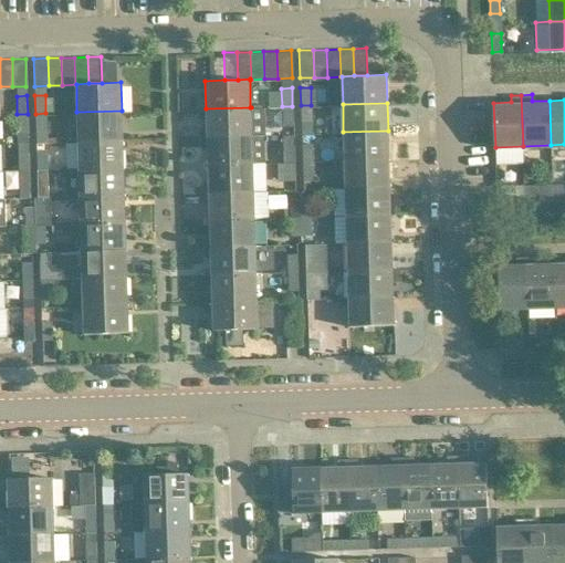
[(312,123),(311,105),(301,105),(301,124),(312,123)]
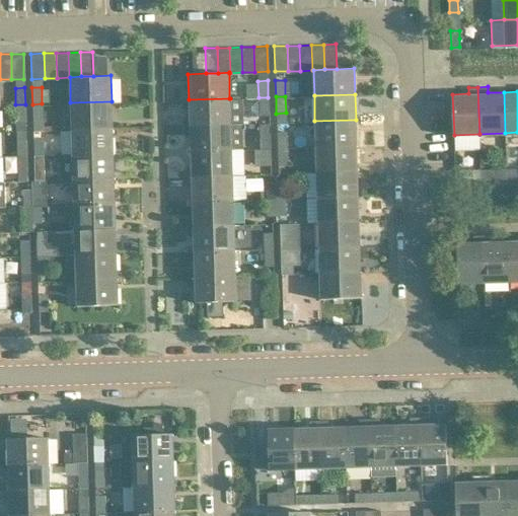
[(241,97),(230,98),(189,99),(189,116),(182,116),(182,125),(230,123),(242,123),(241,97)]
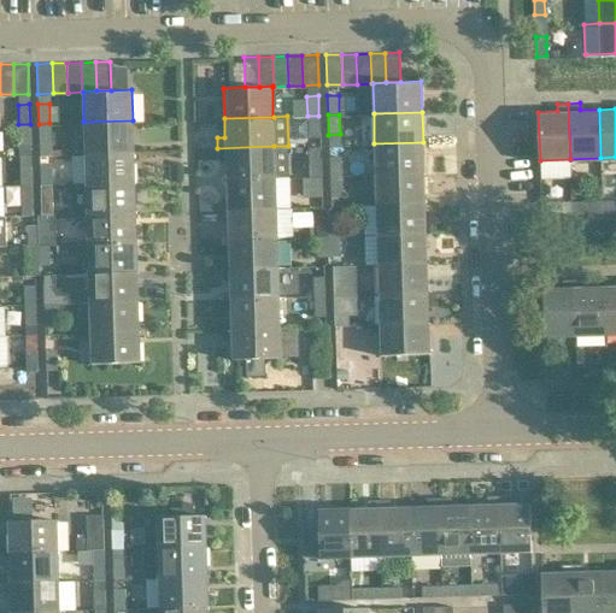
[(320,135),(318,116),(308,116),(308,135),(320,135)]
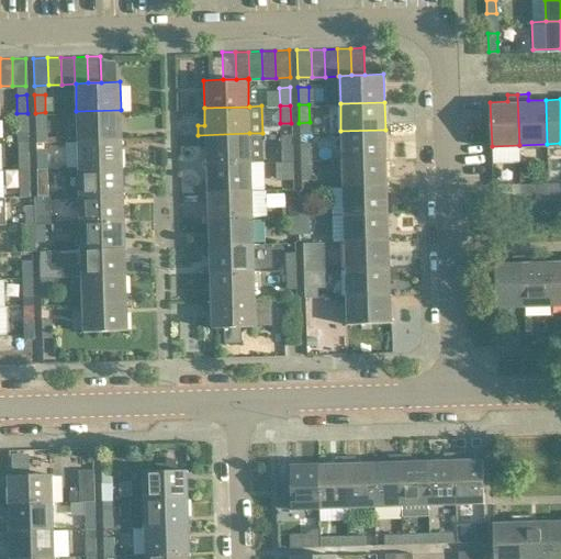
[(122,137),(121,110),(76,111),(77,138),(122,137)]
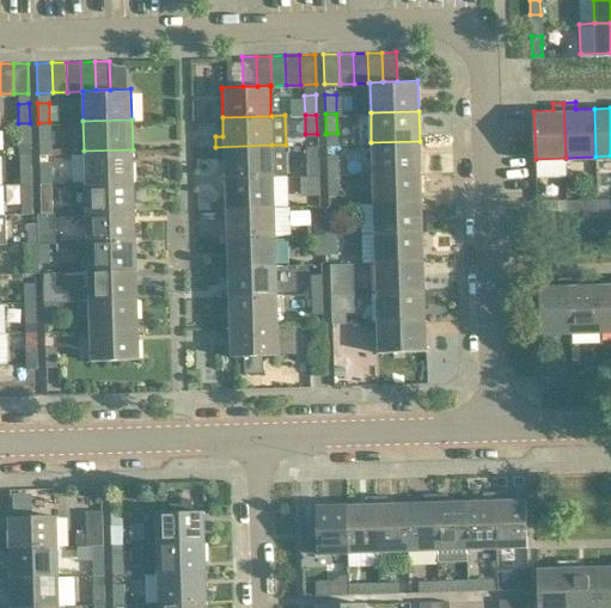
[(50,141),(49,122),(38,123),(38,142),(50,141)]
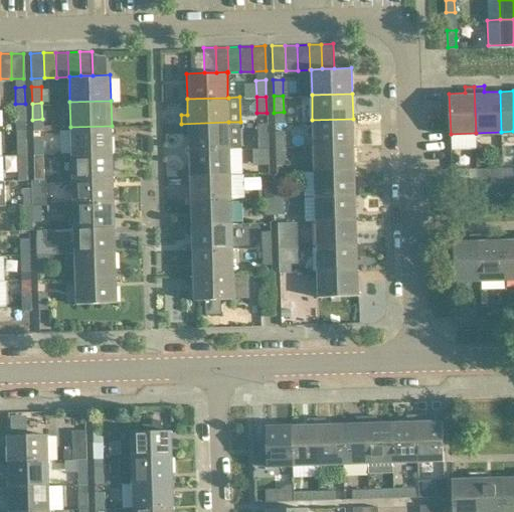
[(25,120),(25,104),(15,104),(16,120),(25,120)]
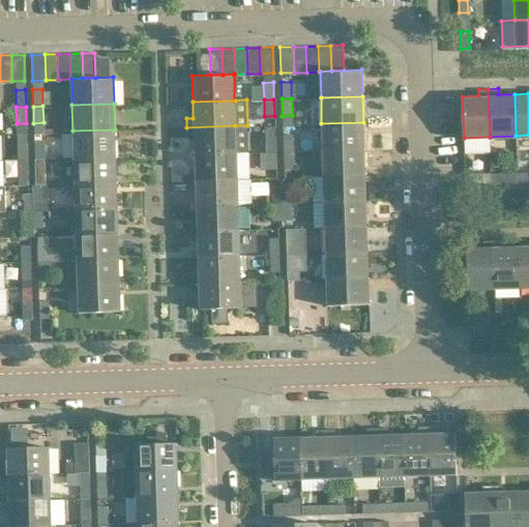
[(364,148),(363,122),(321,123),(322,149),(364,148)]
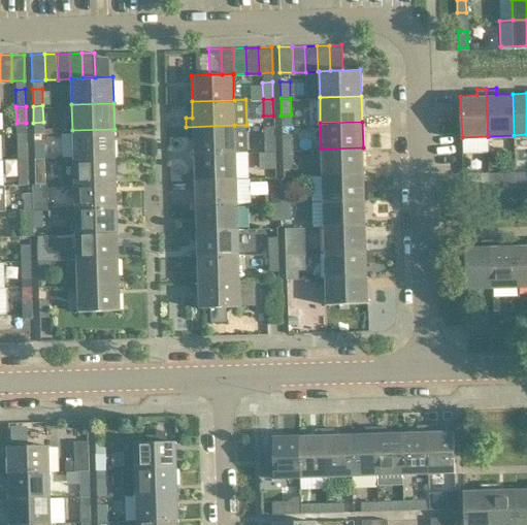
[(235,151),(234,125),(186,127),(186,136),(193,136),(193,153),(235,151)]
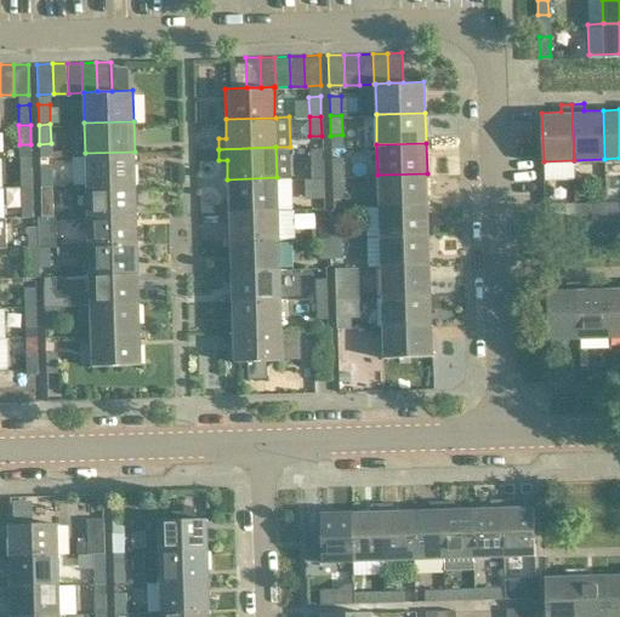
[(135,182),(135,152),(85,153),(86,183),(135,182)]
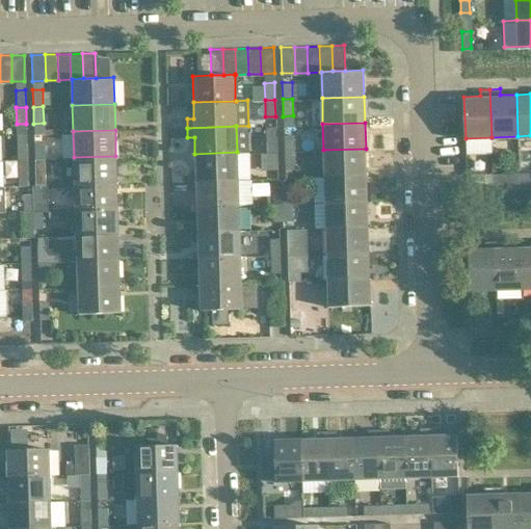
[(293,133),(284,134),(284,151),(293,151),(293,133)]
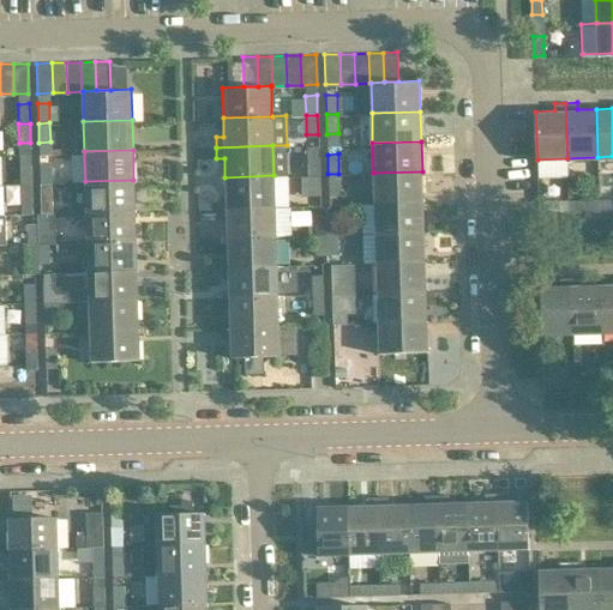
[(319,155),(307,155),(308,174),(319,174),(319,155)]
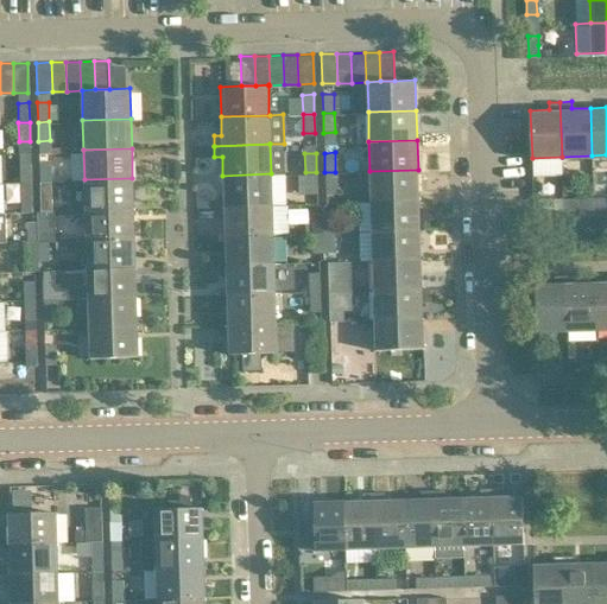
[(31,161),(20,161),(21,182),(31,180),(31,161)]
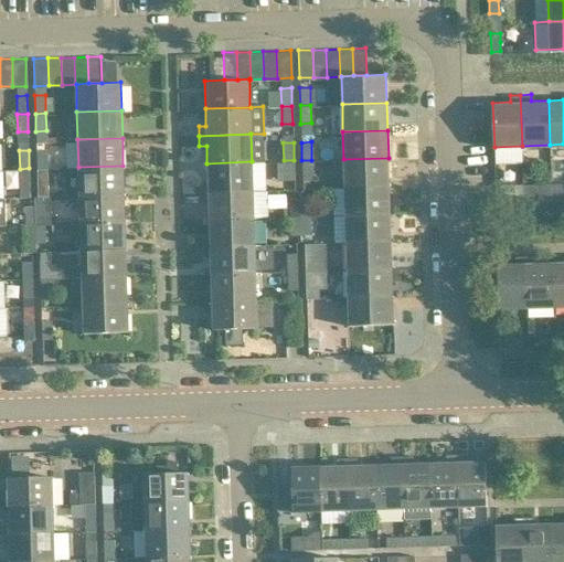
[(46,150),(36,150),(36,168),(48,168),(46,150)]
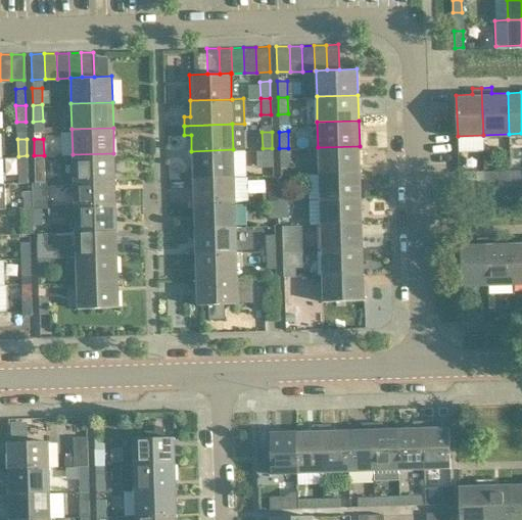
[(360,171),(360,146),(318,147),(319,173),(360,171)]
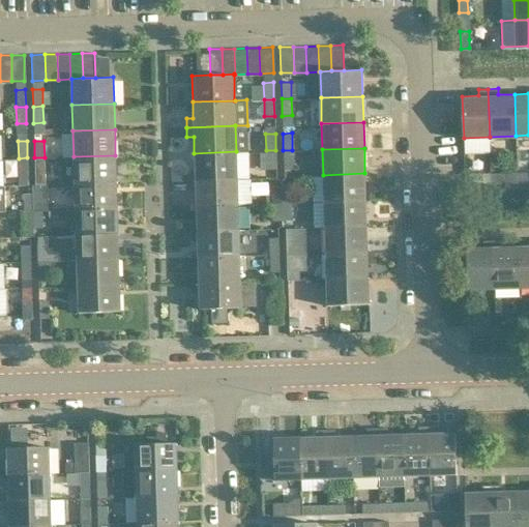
[(276,167),(275,150),(266,150),(266,167),(276,167)]
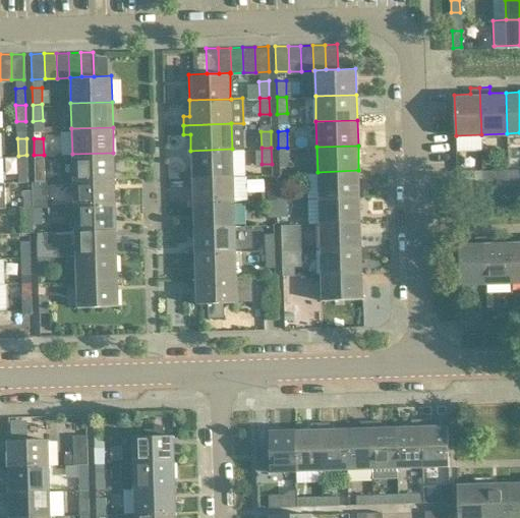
[(288,164),(287,148),(278,148),(279,164),(288,164)]
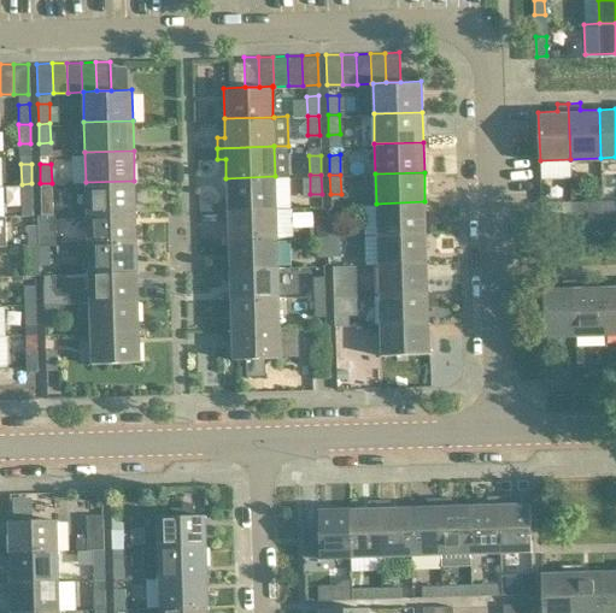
[(276,206),(275,176),(226,178),(227,198),(220,198),(220,208),(276,206)]
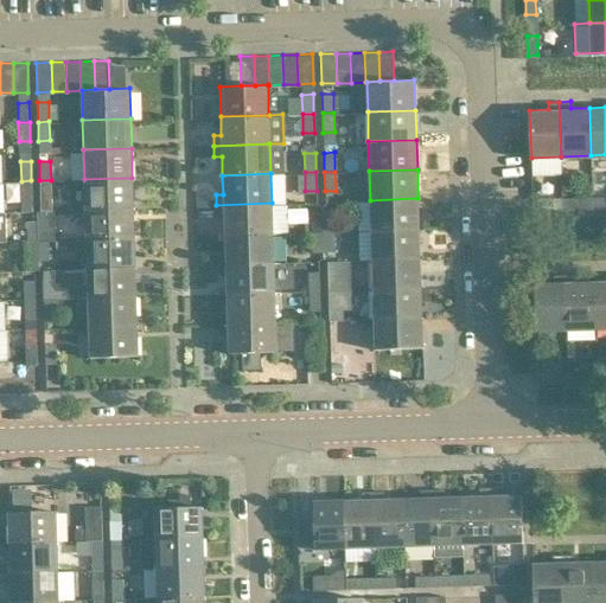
[(133,206),(132,178),(84,179),(85,209),(133,206)]
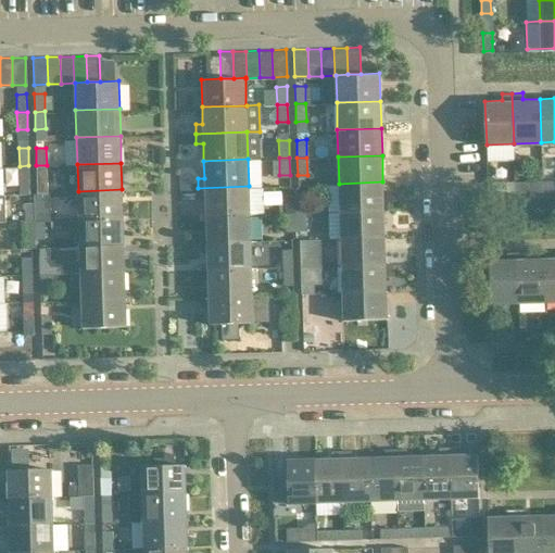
[(29,184),(28,165),(20,166),(20,184),(29,184)]
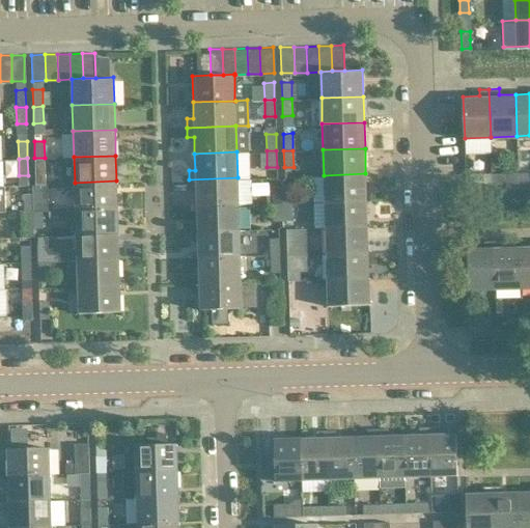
[(45,158),(34,158),(35,183),(45,183),(45,158)]
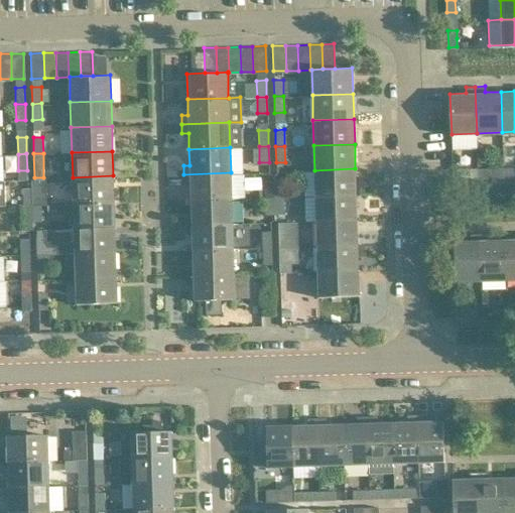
[(514,176),(514,166),(503,167),(503,177),(514,176)]
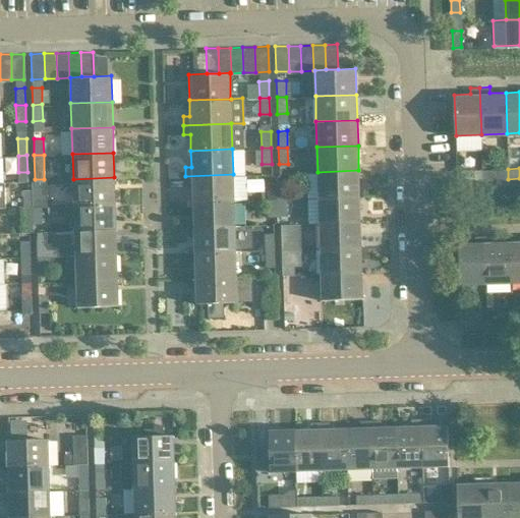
[(508,179),(508,169),(490,169),(492,179),(508,179)]
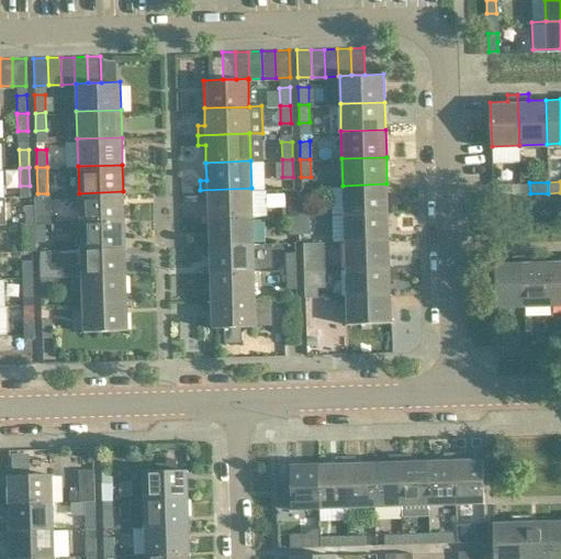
[(388,211),(386,183),(343,186),(344,213),(388,211)]
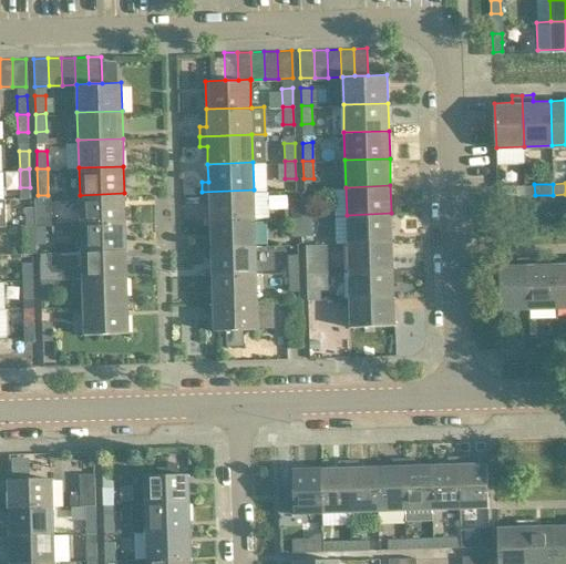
[(515,195),(515,185),(496,185),(496,196),(515,195)]
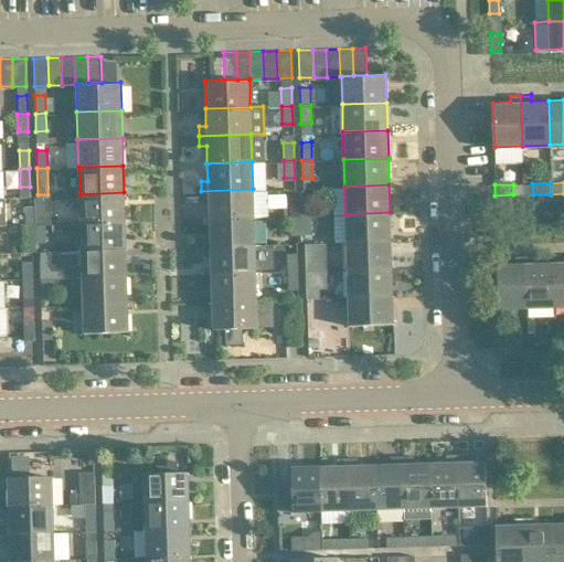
[(254,216),(253,189),(201,191),(202,201),(208,201),(209,219),(254,216)]
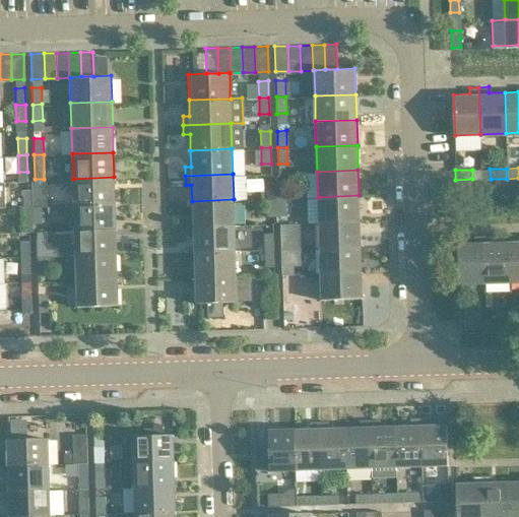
[(115,202),(114,177),(73,179),(73,203),(115,202)]
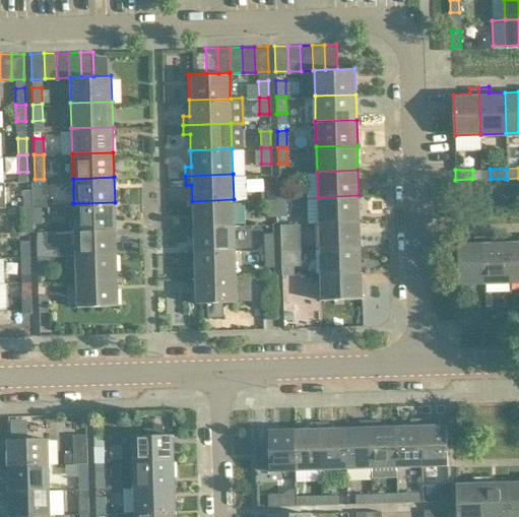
[(35,179),(31,180),(31,188),(31,205),(41,204),(46,204),(46,179),(44,179),(35,179)]
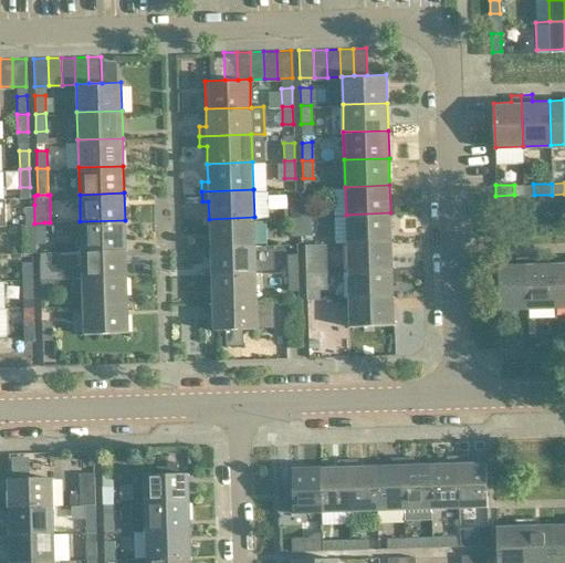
[(300,216),(300,197),(290,198),(290,216),(300,216)]
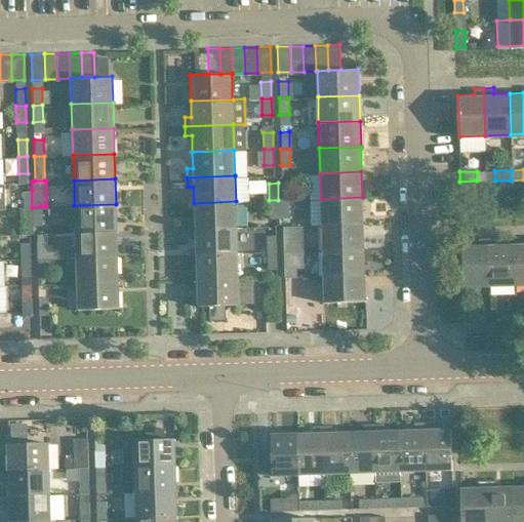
[(287,183),(278,183),(278,200),(287,199),(287,183)]
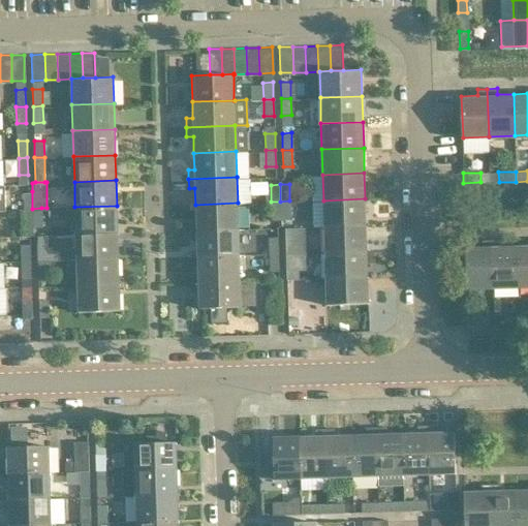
[(32,191),(23,192),(24,209),(32,209),(32,191)]
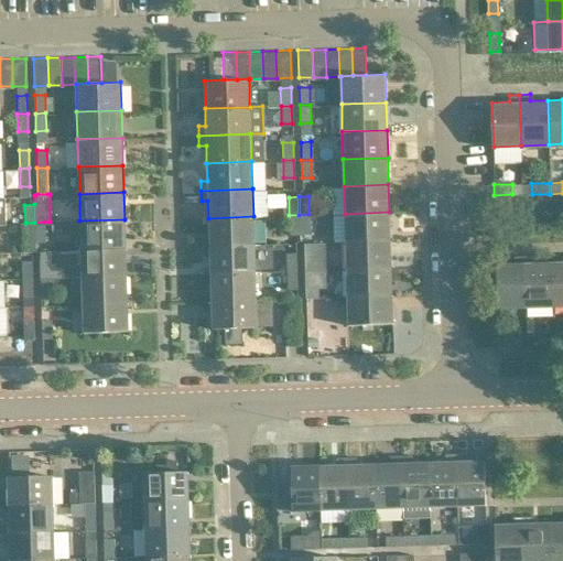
[(390,239),(389,212),(345,214),(346,241),(390,239)]
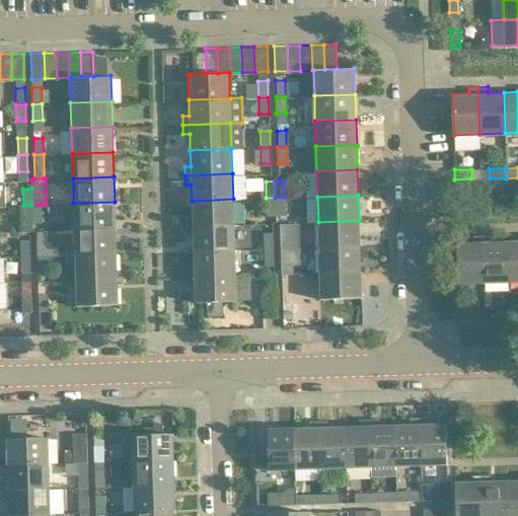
[(285,214),(284,197),(275,198),(276,214),(285,214)]
